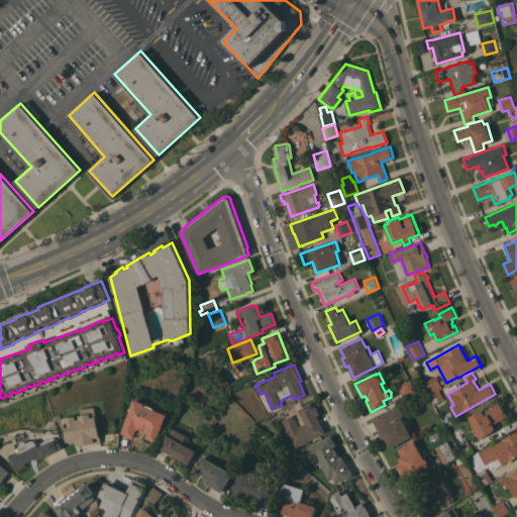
[(442,387),(438,389),(443,399),(432,404),(427,395),(428,394),(422,382),(435,375),(442,387)]
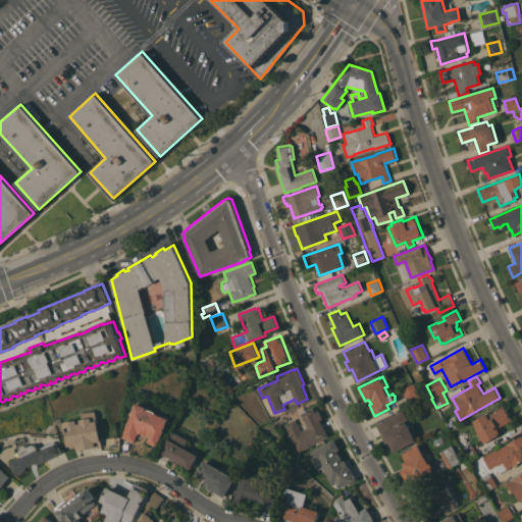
[(408,402),(402,388),(414,382),(421,396),(408,402)]
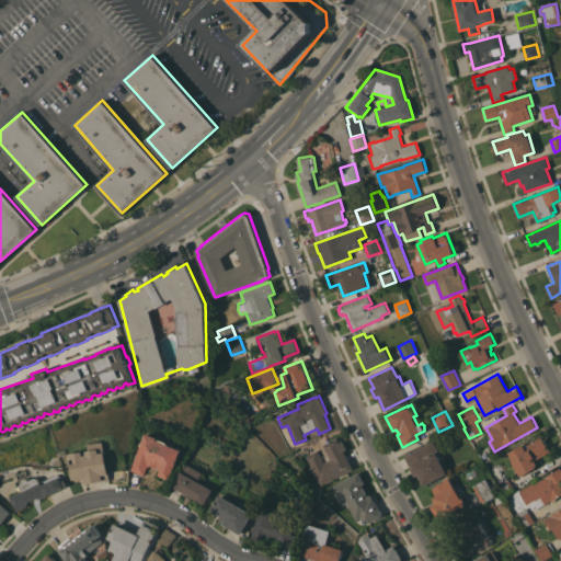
[(159,421),(157,427),(147,424),(150,418),(159,421)]
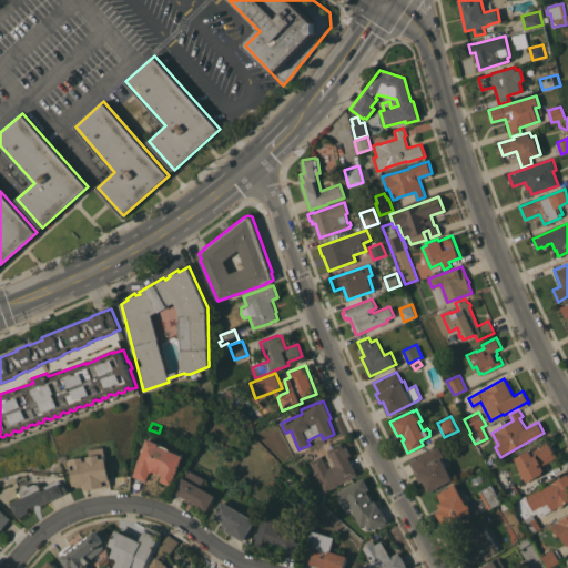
[(134,475),(149,437),(161,443),(160,445),(161,445),(162,445),(165,445),(168,446),(171,448),(172,449),(174,450),(174,449),(185,454),(176,476),(175,475),(172,484),(161,479),(163,474),(159,472),(158,475),(155,474),(156,470),(153,469),(152,472),(150,472),(146,480),(134,475)]
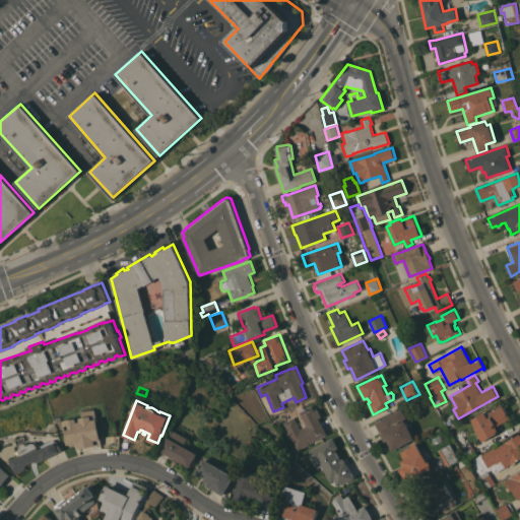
[(298,449),(283,423),(294,416),(300,429),(307,426),(300,411),(312,404),(315,409),(317,408),(322,416),(318,417),(327,434),(298,449)]
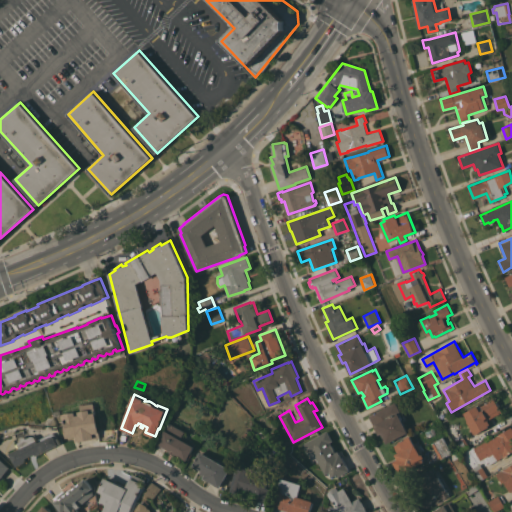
[(502,412),(488,419),(491,423),(488,425),(489,426),(476,434),(475,432),(474,433),(466,418),(467,417),(464,412),(480,404),(481,405),(494,398),(502,412)]
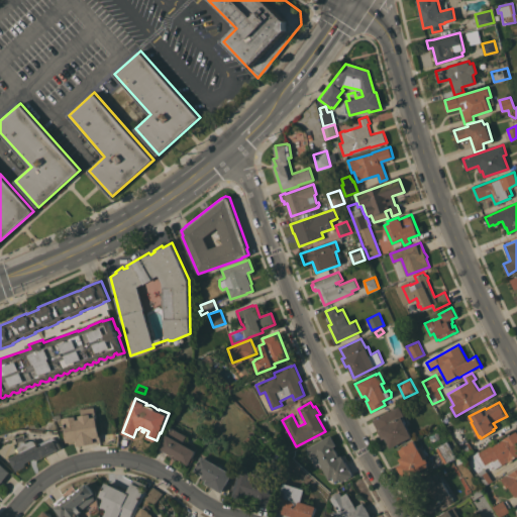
[(400,405),(405,416),(406,415),(409,422),(406,424),(412,436),(391,447),(386,436),(382,438),(372,419),(400,405)]
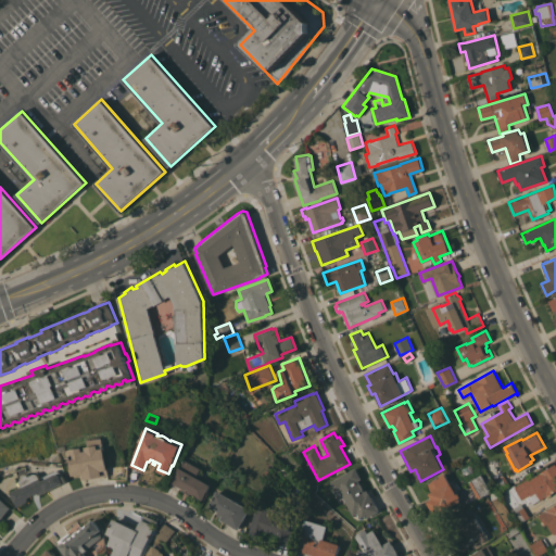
[(104,437),(105,444),(104,445),(108,467),(109,467),(110,475),(86,479),(86,478),(85,478),(84,472),(72,475),(71,463),(72,463),(70,449),(84,446),(84,451),(88,450),(87,446),(90,445),(89,439),(104,437)]
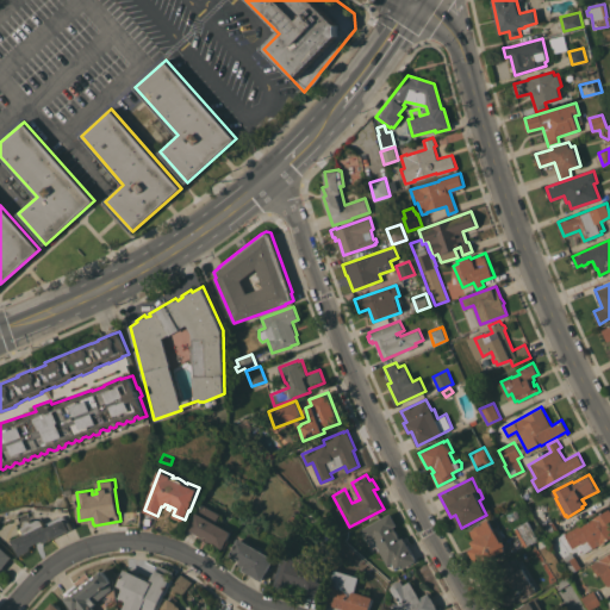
[(221,514),(216,522),(232,531),(223,548),(209,540),(207,541),(203,539),(203,537),(187,528),(201,503),(221,514)]
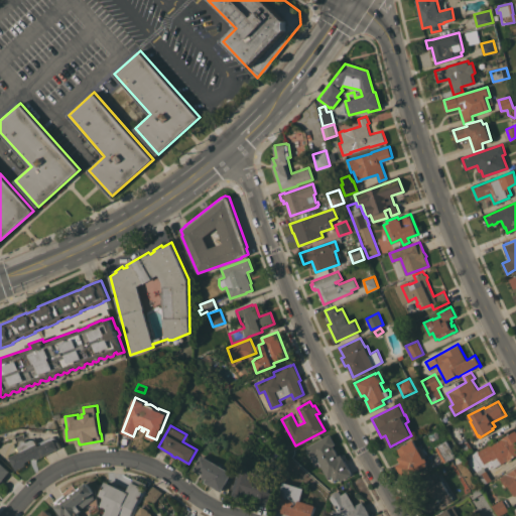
[(478,452),(492,442),(492,444),(502,438),(515,429),(515,440),(515,441),(515,442),(515,455),(502,464),(501,463),(491,469),(487,462),(485,463),(478,452)]
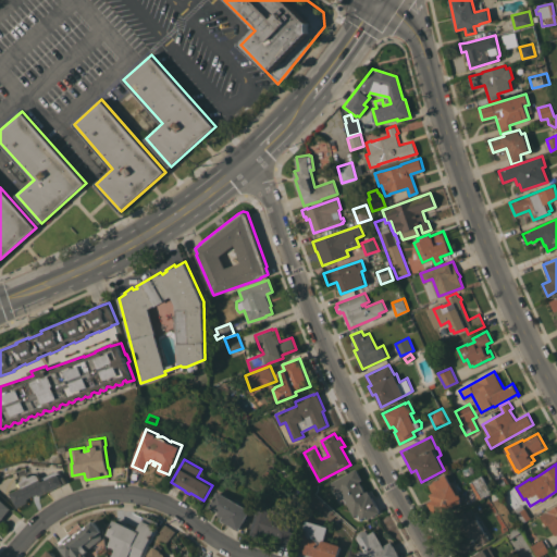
[(356,468),(362,479),(359,481),(366,492),(368,490),(380,511),(367,518),(366,516),(360,518),(357,514),(354,516),(345,499),(339,503),(329,482),(356,468)]
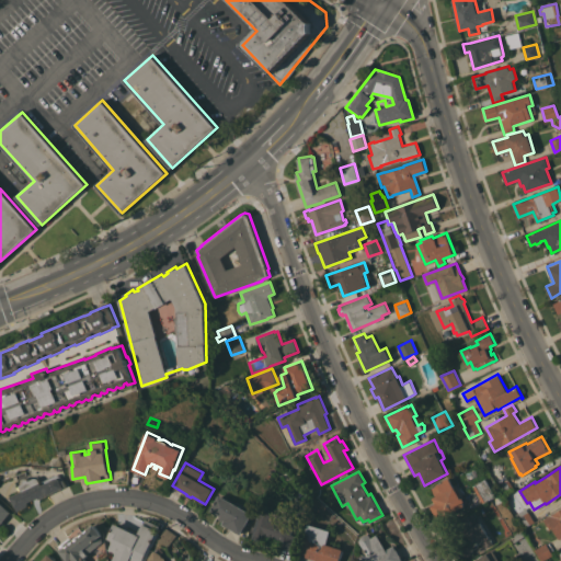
[(29,502),(29,503),(29,505),(19,511),(11,496),(23,490),(21,484),(25,482),(25,481),(25,480),(26,479),(27,478),(30,478),(31,479),(31,480),(37,477),(38,477),(39,477),(41,478),(43,482),(57,474),(58,473),(60,474),(63,476),(65,477),(68,484),(43,497),(42,499),(41,497),(38,496),(29,502)]
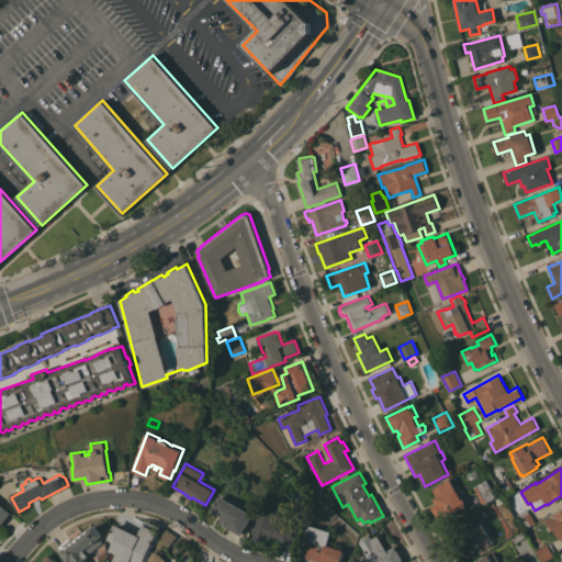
[(439,521),(431,508),(433,507),(433,506),(437,503),(435,498),(438,496),(435,491),(434,489),(439,485),(438,484),(450,478),(456,486),(457,485),(458,485),(460,486),(464,494),(464,495),(464,498),(467,502),(464,503),(467,506),(439,521)]
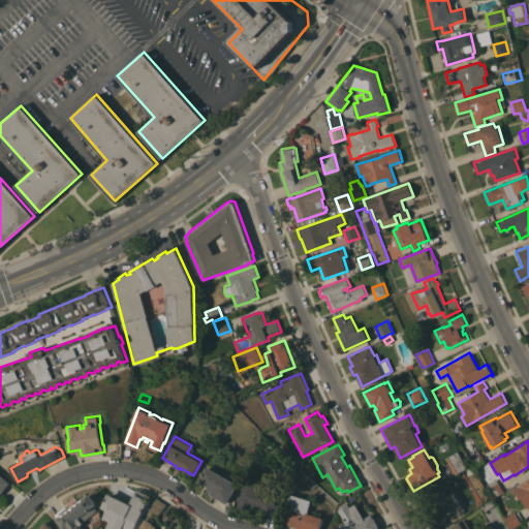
[(475,466),(469,457),(479,450),(485,460),(475,466)]
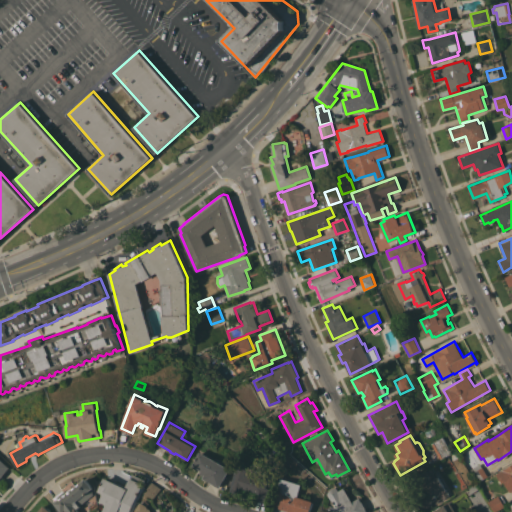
[(452,451),(441,458),(433,445),(444,438),(452,451)]
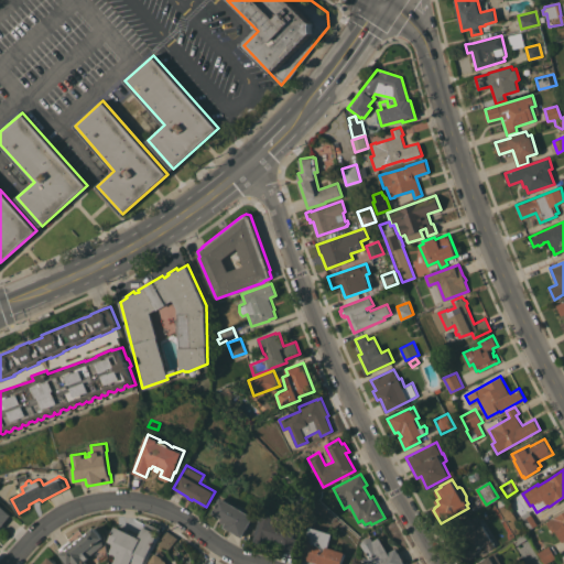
[(255,517),(242,537),(224,525),(225,523),(220,521),(223,518),(213,512),(221,497),(255,517)]
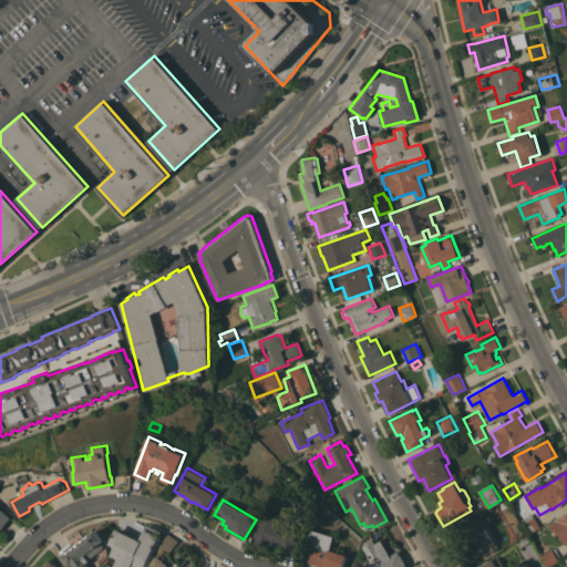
[(0,504),(13,517),(0,532),(0,504)]
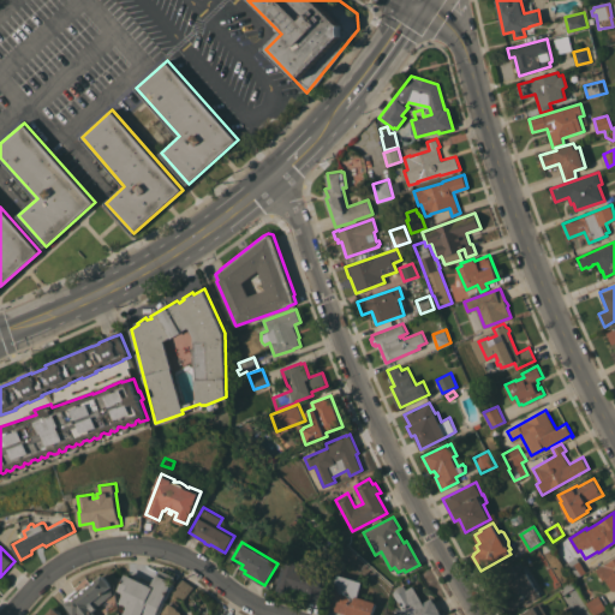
[(286,556),(300,561),(298,567),(324,575),(322,585),(328,586),(322,604),(306,599),(309,592),(291,586),(288,595),(275,590),(286,556)]
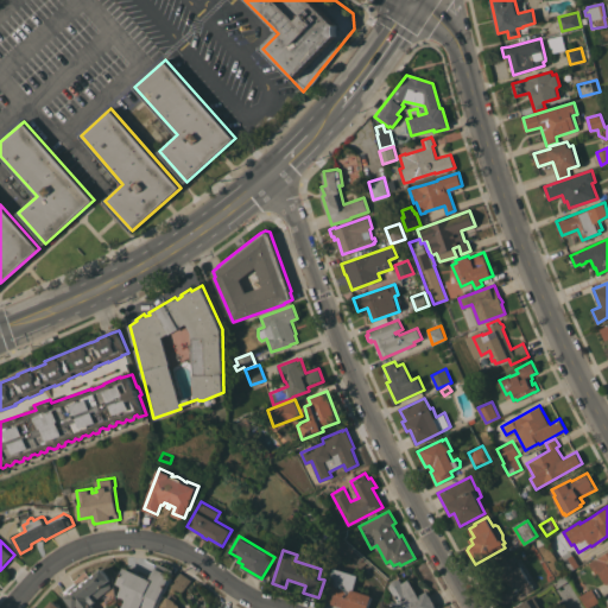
[(578,565),(567,572),(558,557),(570,550),(578,565)]
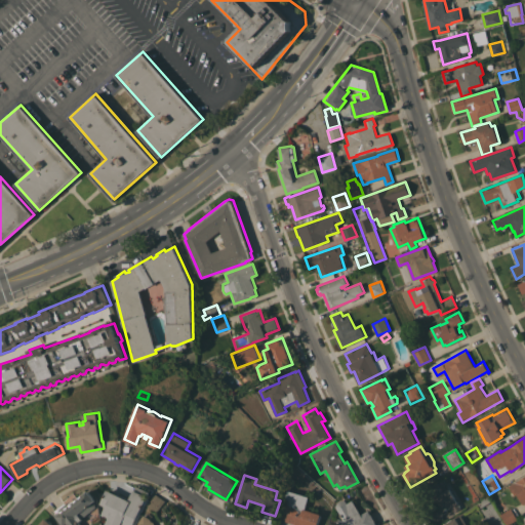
[(524,476),(524,501),(523,503),(517,493),(515,494),(509,485),(524,476)]
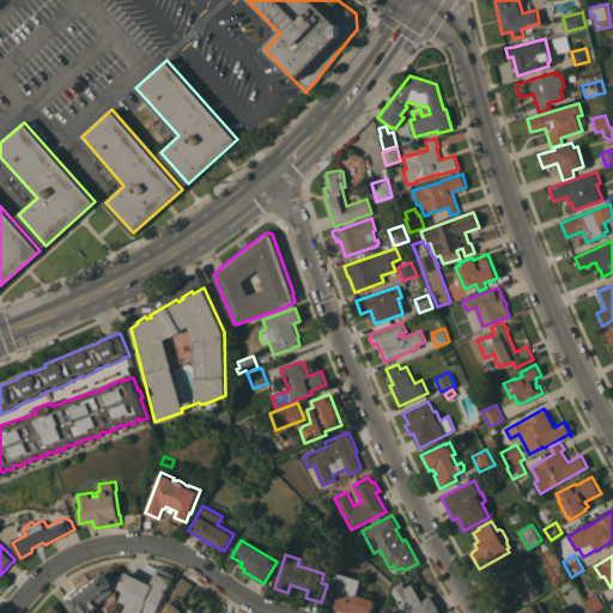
[(539,593),(532,596),(528,590),(522,595),(523,596),(516,601),(517,604),(505,611),(498,599),(510,592),(508,586),(510,584),(501,570),(516,560),(523,571),(525,570),(539,593)]
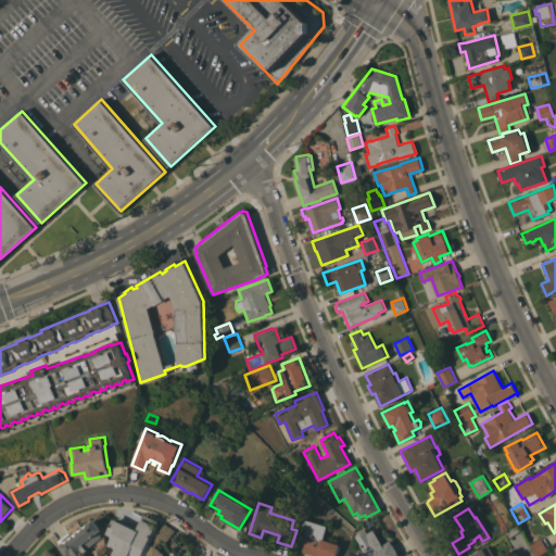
[(114,518),(137,529),(144,514),(159,520),(140,555),(111,555),(115,547),(108,544),(112,535),(106,533),(114,518)]
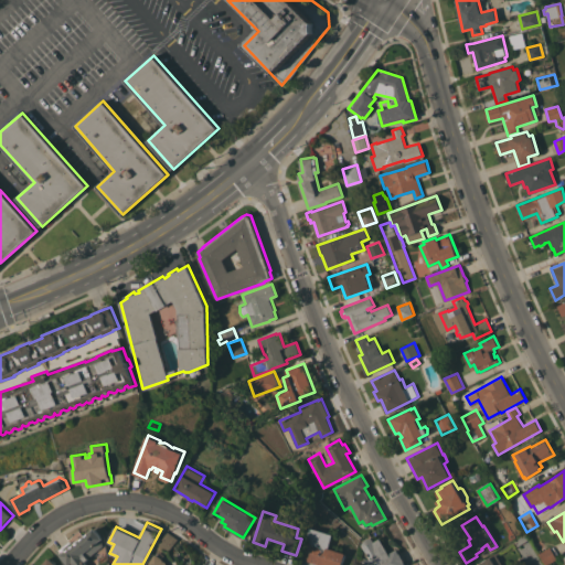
[(333,534),(329,547),(345,553),(341,564),(323,564),(307,560),(308,558),(301,556),(310,526),(333,534)]
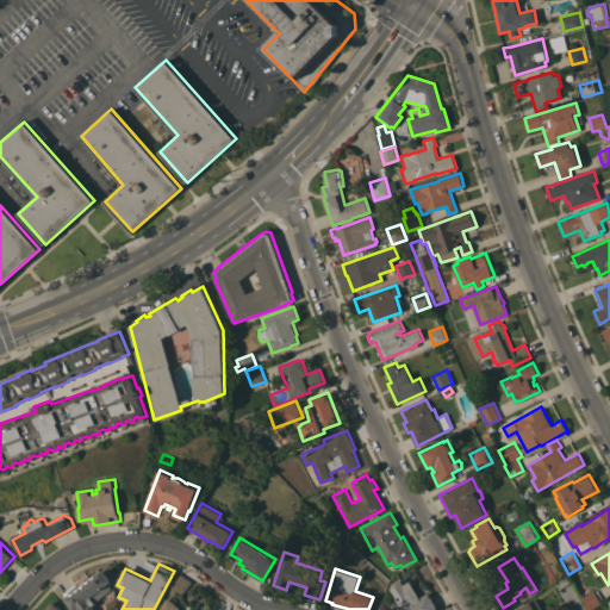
[(98,601),(98,603),(94,607),(97,609),(74,609),(66,598),(72,593),(69,591),(79,584),(81,585),(86,582),(87,583),(104,570),(113,582),(113,589),(98,601)]
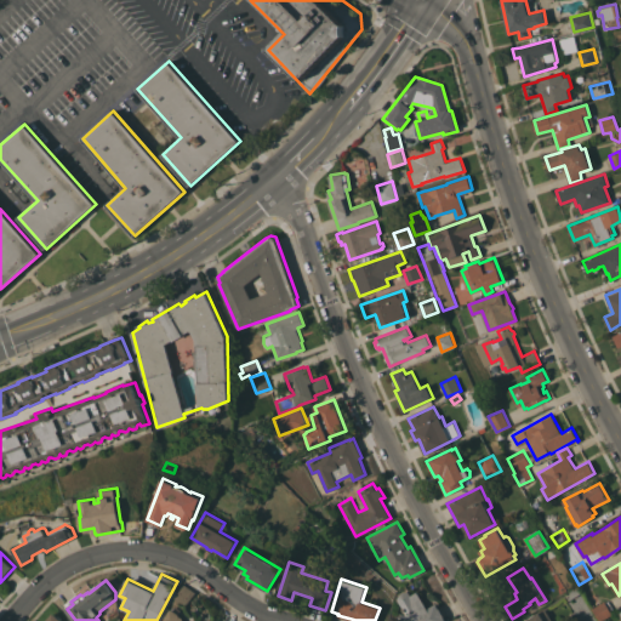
[(183,582),(195,592),(186,605),(172,596),(183,582)]
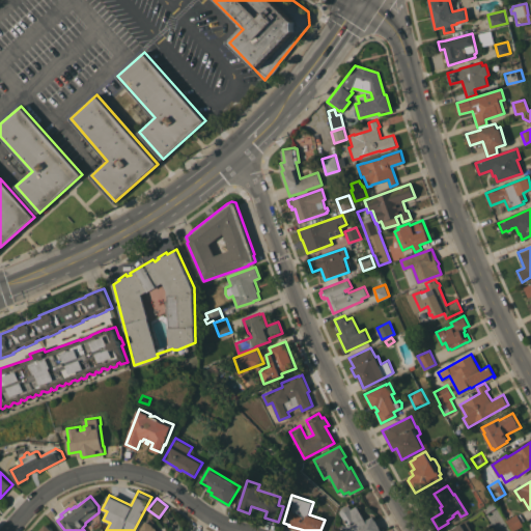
[(486,512),(483,506),(494,500),(498,506),(486,512)]
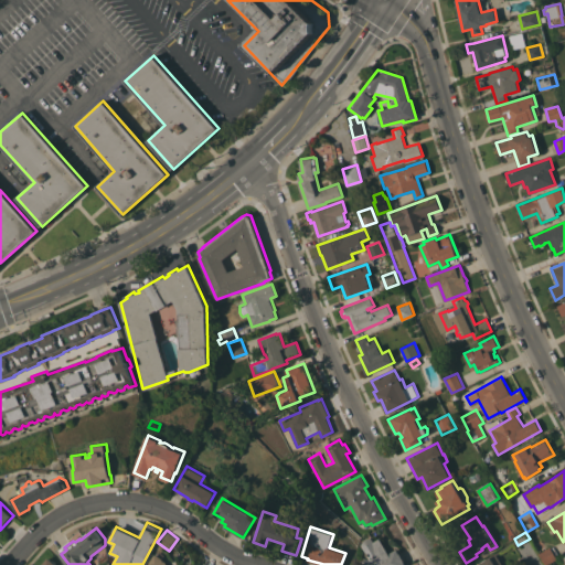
[(380,537),(388,553),(396,548),(398,553),(400,553),(404,560),(403,561),(406,564),(363,564),(362,561),(368,557),(369,557),(361,544),(363,541),(365,539),(366,537),(370,537),(372,537),(374,541),(380,537)]
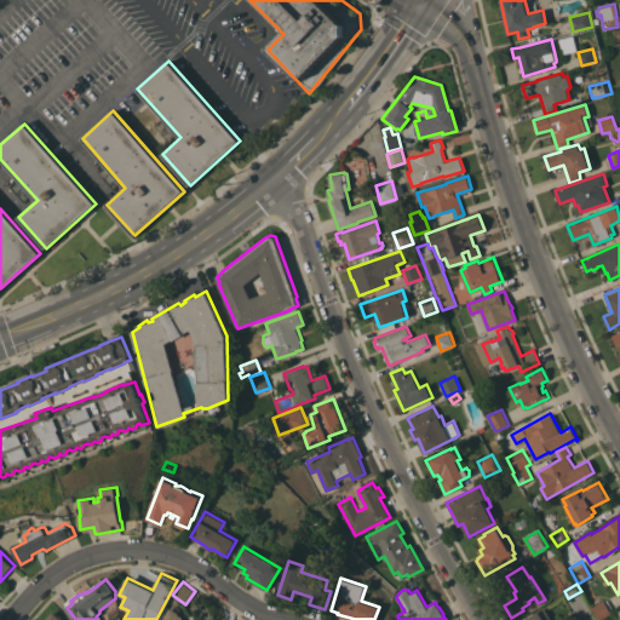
[(598,598),(590,603),(585,596),(593,591),(598,598)]
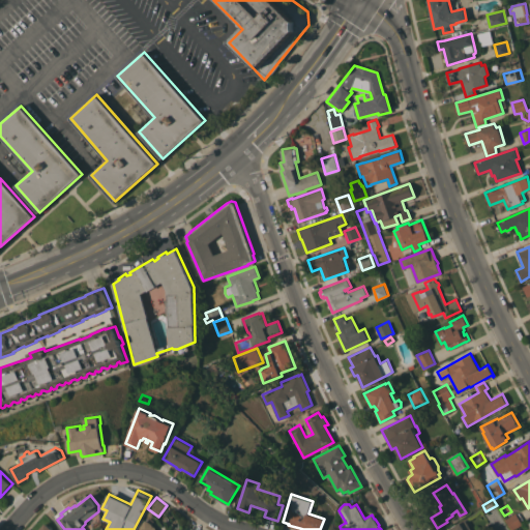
[(505,519),(516,512),(517,513),(518,512),(523,522),(522,522),(522,523),(512,529),(505,519)]
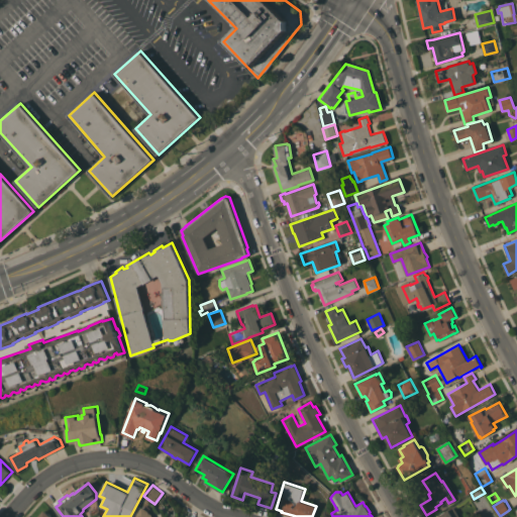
[(136,516),(135,516),(142,506),(143,507),(144,507),(149,510),(149,511),(153,514),(153,516),(154,516),(136,516)]
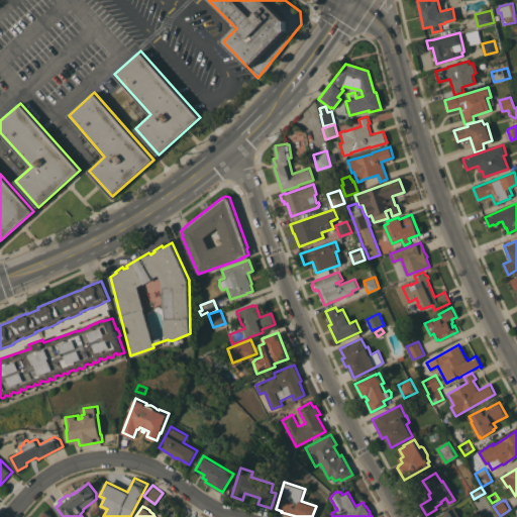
[(436,516),(438,516),(437,515),(444,510),(445,512),(454,507),(459,516),(436,516)]
